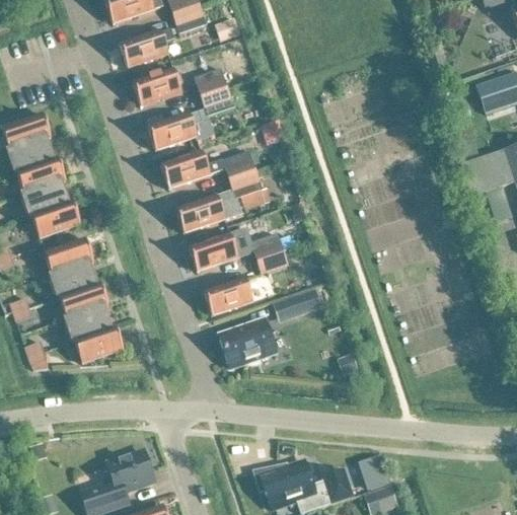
[(113,0),(106,2),(115,26),(116,26),(115,24),(155,11),(151,0),(113,0)]
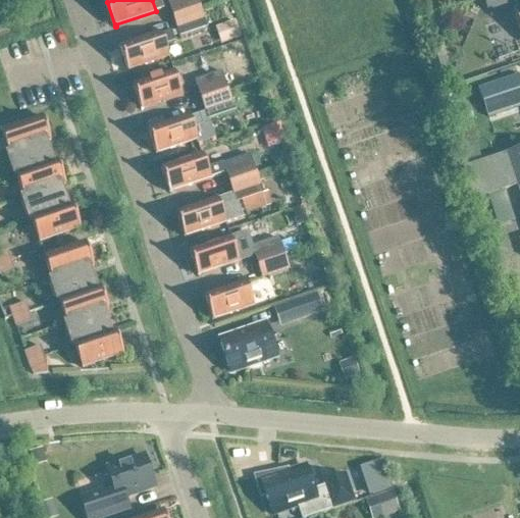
[(202,7),(199,0),(169,0),(174,16),(202,7)]
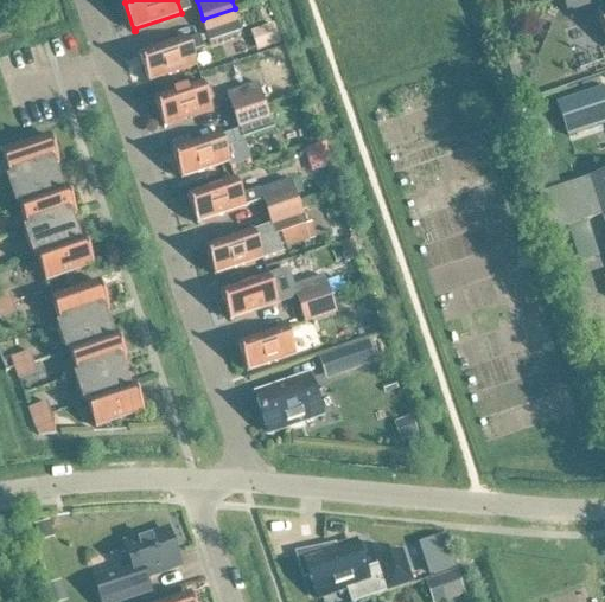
[(242,31),(235,8),(203,19),(211,42),(242,31)]
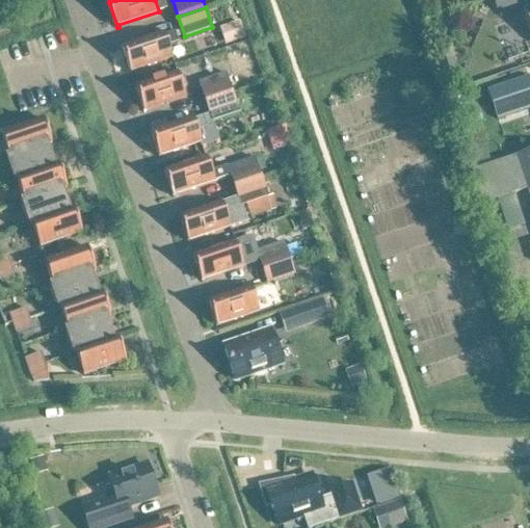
[(242,20),(221,27),(227,44),(247,36),(242,20)]
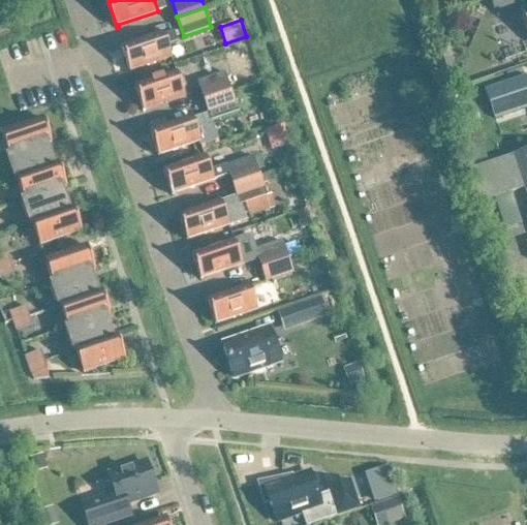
[(174,57),(169,44),(179,40),(176,30),(125,47),(124,45),(123,45),(131,70),(174,57)]
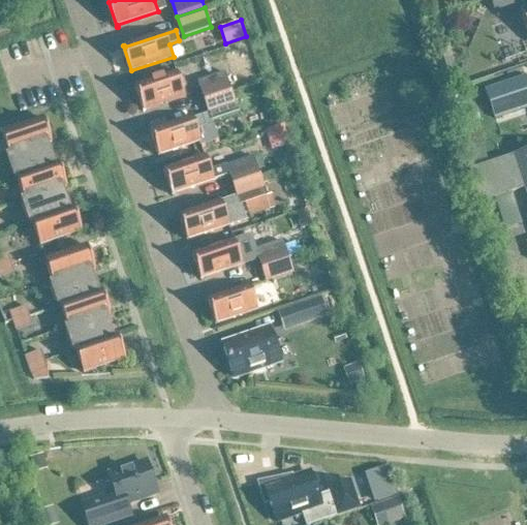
[(136,86),(145,111),(147,111),(146,110),(187,95),(179,72),(136,86)]
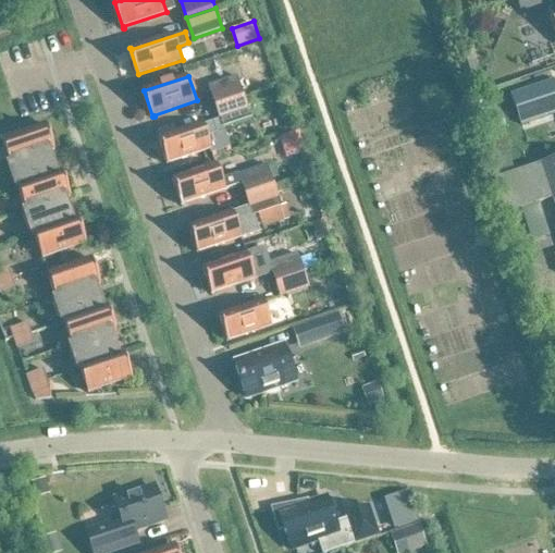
[(246,97),(238,76),(210,86),(217,107),(246,97)]
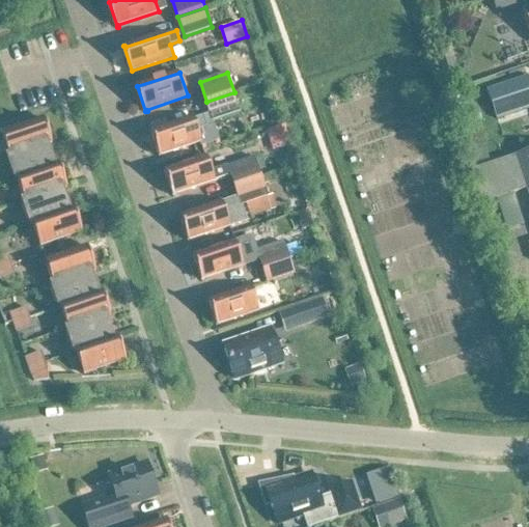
[(528,77),(489,89),(498,118),(528,108),(528,77)]
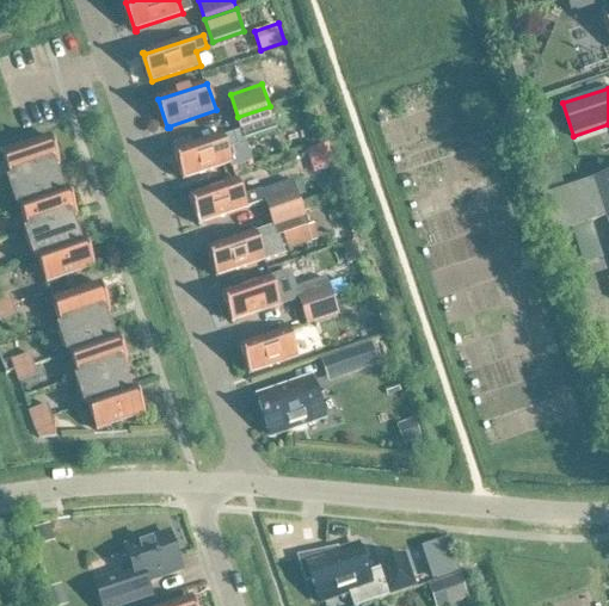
[(277,128),(270,106),(238,117),(243,131),(245,138),(277,128)]
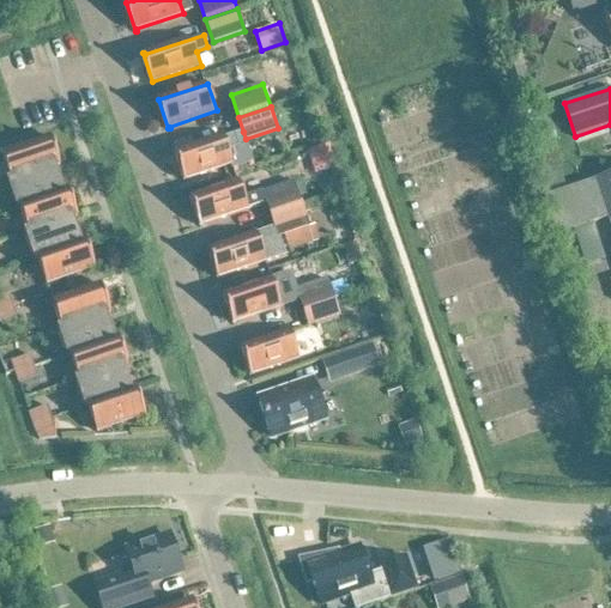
[(177,150),(176,151),(186,180),(233,163),(235,171),(255,165),(246,139),(243,132),(237,134),(225,138),(225,135),(177,152),(177,150)]
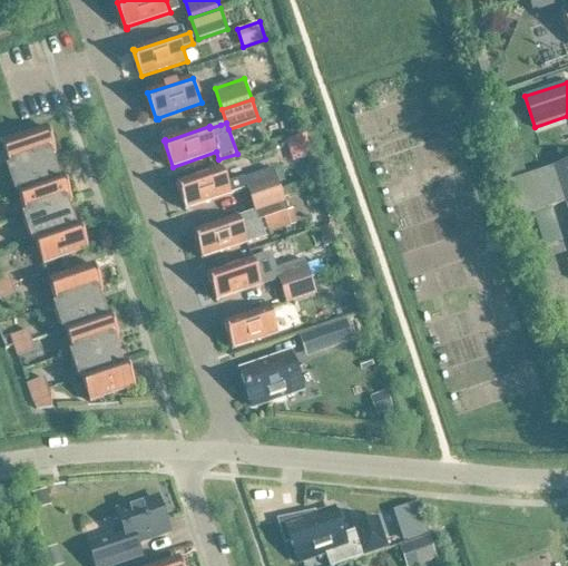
[(8,167),(9,168),(57,152),(49,127),(3,143),(12,166),(8,167)]
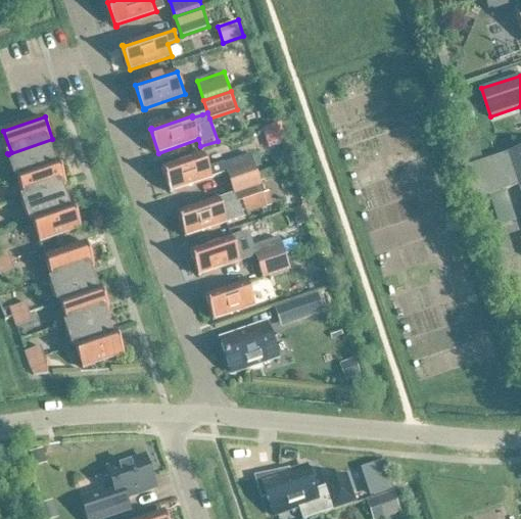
[(269,146),(283,141),(275,122),(262,127),(269,146)]
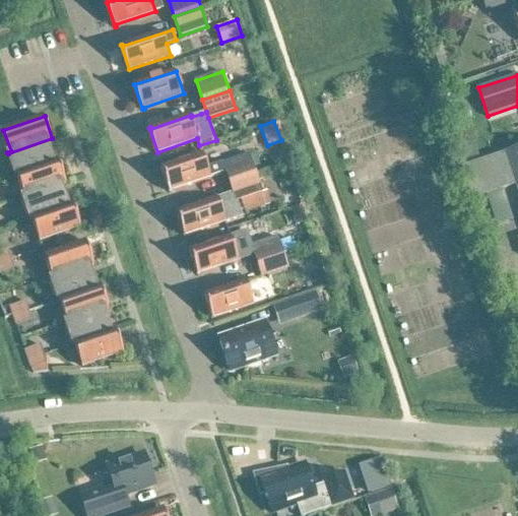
[(53,140),(52,138),(8,153),(15,176),(60,160),(59,158),(56,159),(50,141),(53,140)]
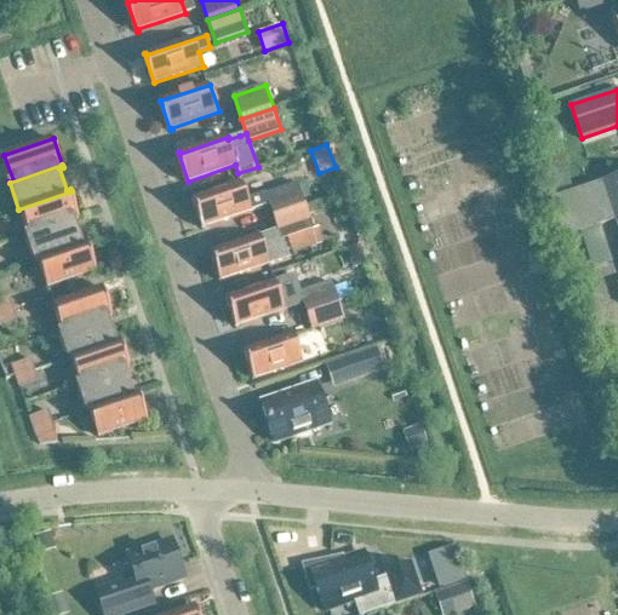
[(566,241),(617,224),(617,233),(610,236),(612,246),(617,243),(617,176),(604,182),(553,199),(566,241)]
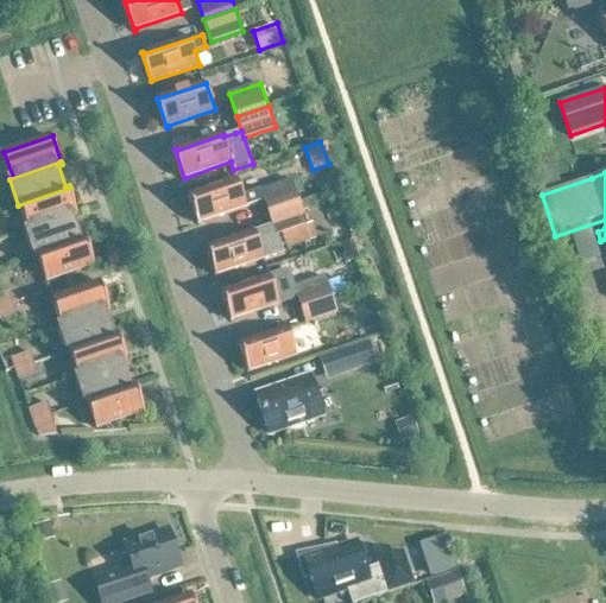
[(292,178),(262,189),(265,201),(270,213),(301,202),(294,179),(292,178)]
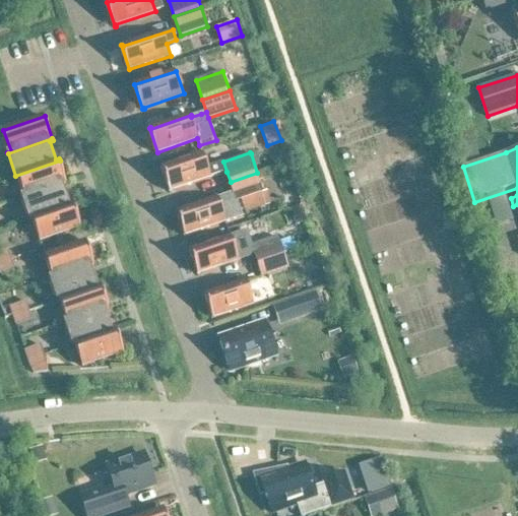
[(204,153),(163,168),(171,192),(172,191),(172,190),(227,172),(223,162),(208,167),(204,153)]
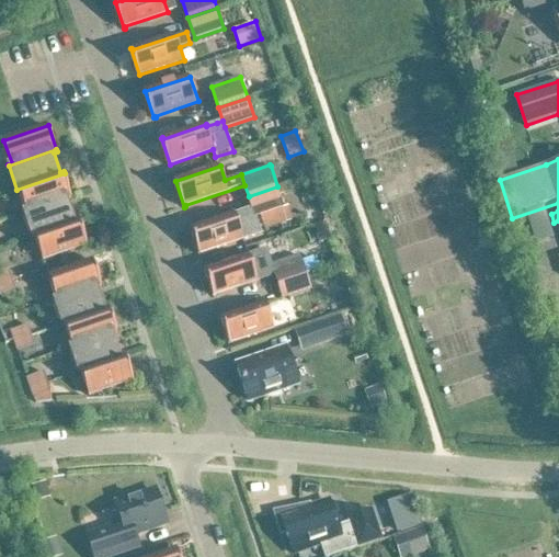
[(72,196),(65,173),(16,190),(16,191),(21,189),(27,211),(24,212),(24,213),(72,196)]
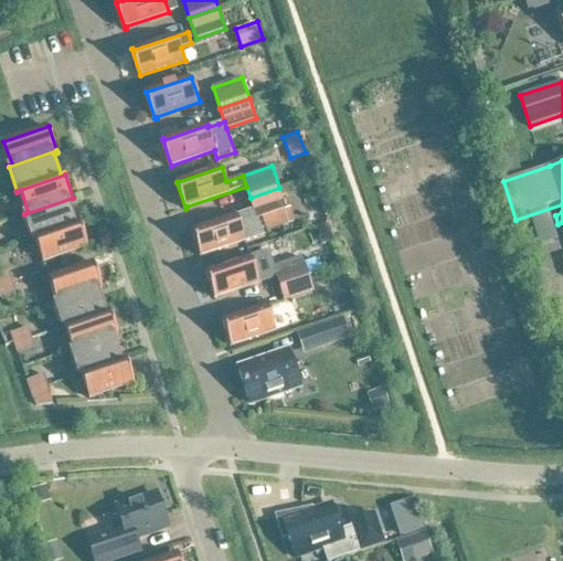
[(279,188),(251,198),(254,210),(257,219),(287,209),(279,188)]
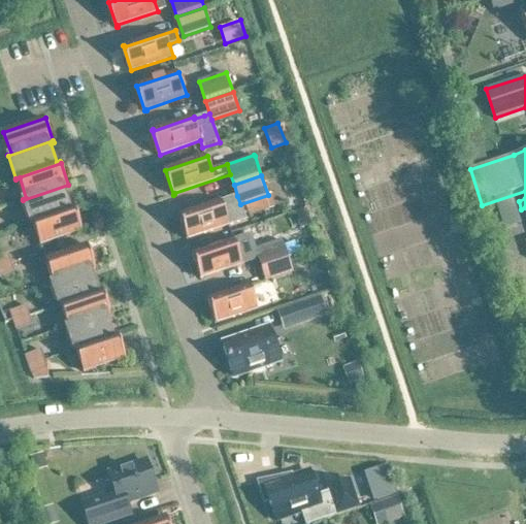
[(69,187),(68,185),(23,200),(30,222),(75,206),(75,205),(71,206),(65,188),(69,187)]
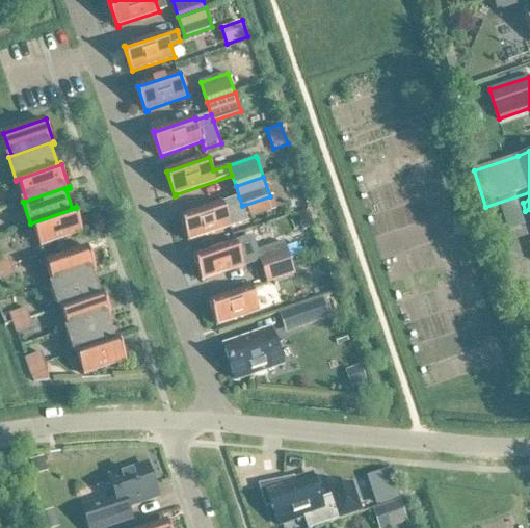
[(183,215),(181,215),(190,240),(247,220),(242,206),(239,198),(183,216),(183,215)]
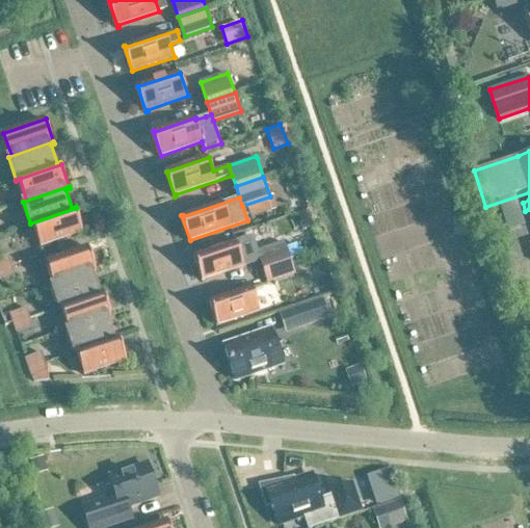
[(84,231),(76,208),(30,223),(31,225),(34,223),(42,245),(84,231)]
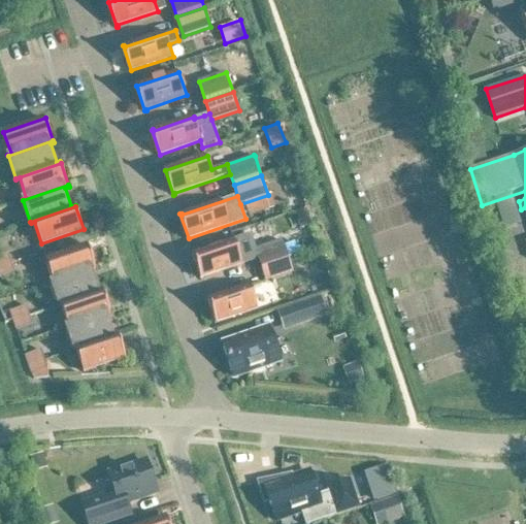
[(307,209),(296,214),(302,229),(313,226),(314,225),(308,209),(307,209)]
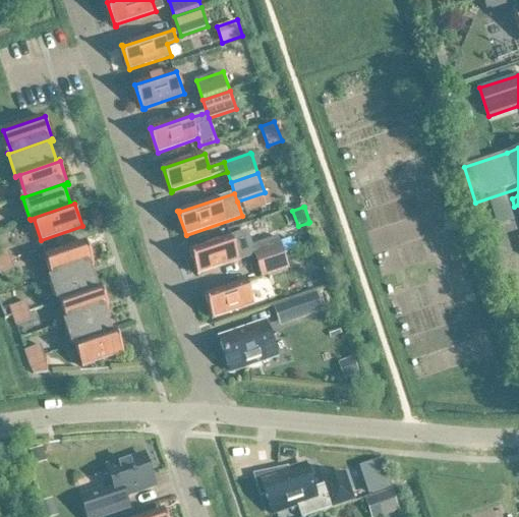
[(232,236),(191,250),(199,275),(200,275),(200,274),(240,260),(255,254),(252,246),(250,246),(245,232),(232,236)]
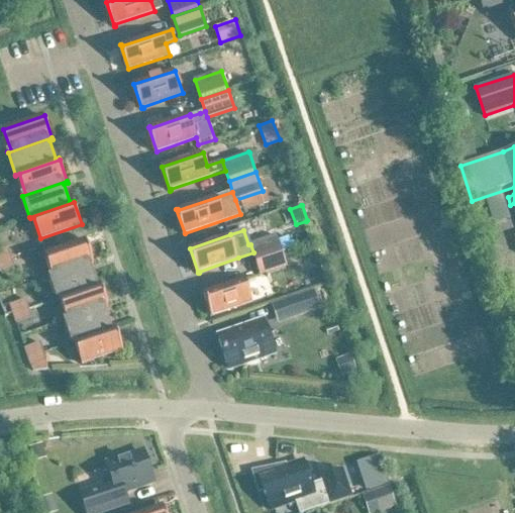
[(278,235),(250,244),(253,252),(256,263),(284,253),(284,252),(279,239),(278,235)]
